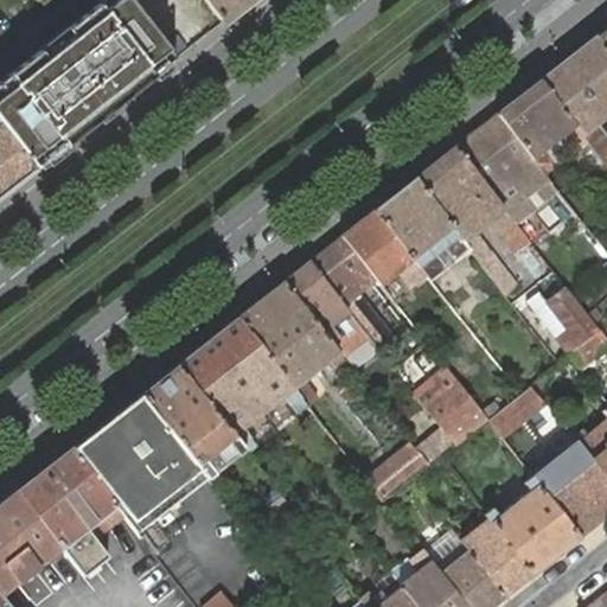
[(155,34),(128,0),(97,0),(0,77),(0,121),(1,122),(19,145),(51,120),(70,142),(141,87),(121,62),(155,34)]
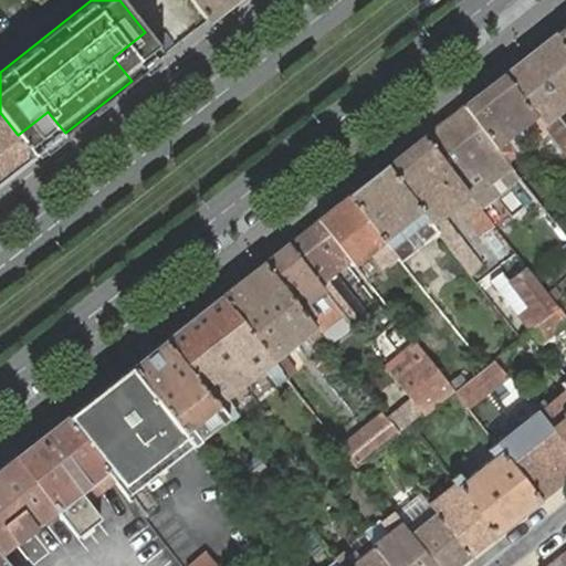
[(190,0),(207,21),(232,0),(190,0)]
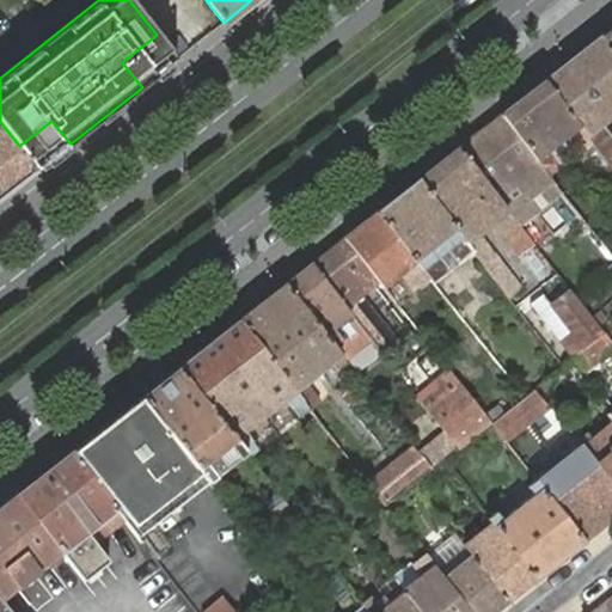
[(611,26),(600,36),(611,51),(611,26)]
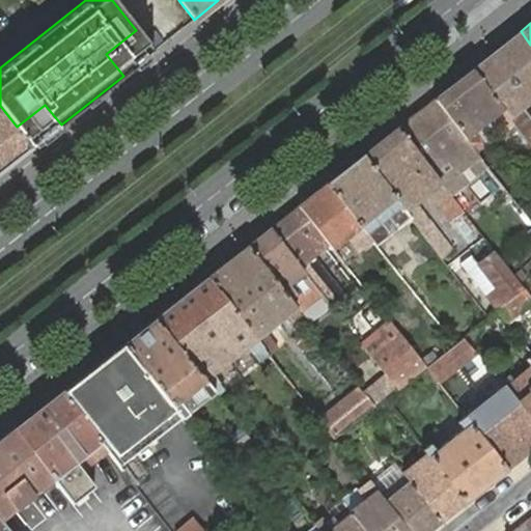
[(106,54),(123,76),(154,52),(136,30),(106,54)]
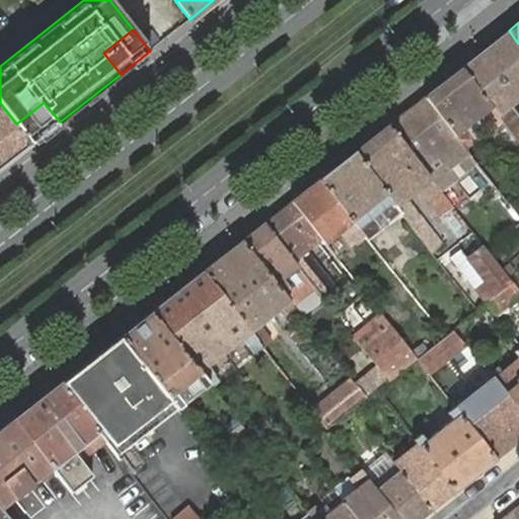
[(518,44),(509,30),(461,68),(501,122),(516,140),(518,143),(518,142),(518,119),(509,105),(518,97),(518,44)]
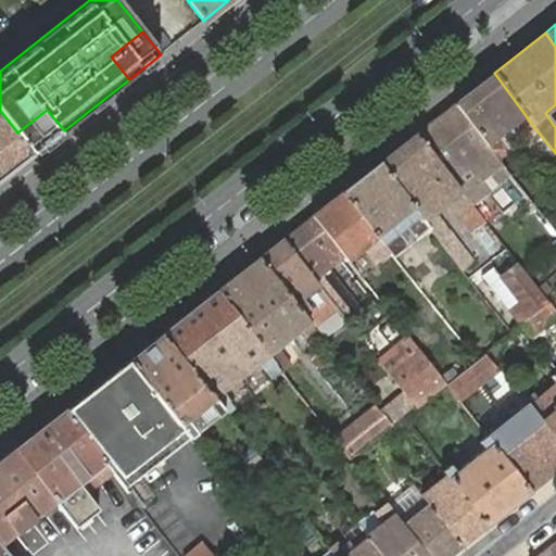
[(494,73),(455,103),(498,160),(510,150),(500,136),(514,124),(526,139),(542,159),(553,150),(536,130),(494,73)]
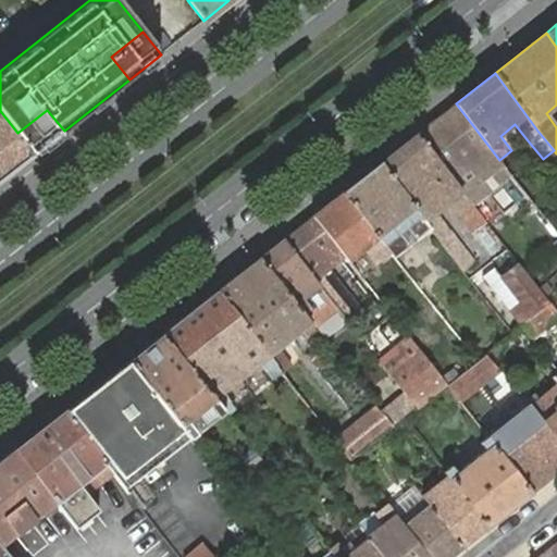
[(456,103),(417,135),(460,190),(472,205),(481,197),(474,188),(504,165),(499,161),(499,160),(456,103)]
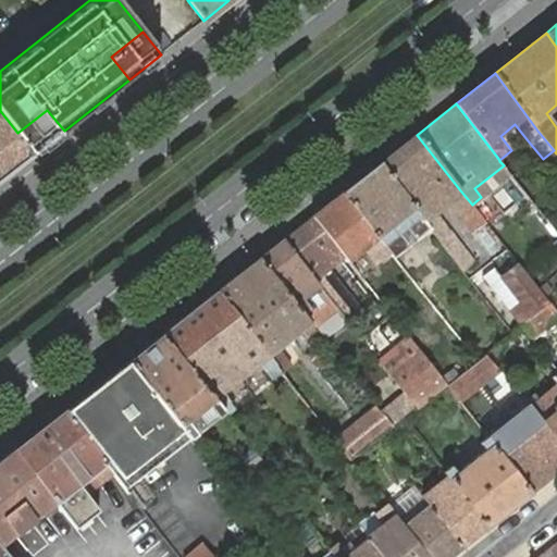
[(556,104),(546,113),(556,127),(556,104)]
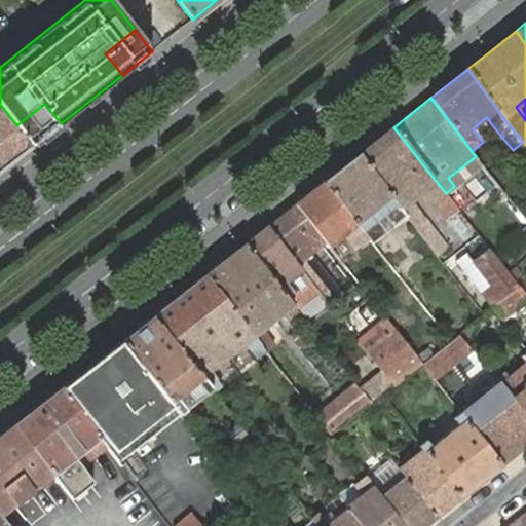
[(44,104),(16,125),(31,145),(61,123),(44,104)]
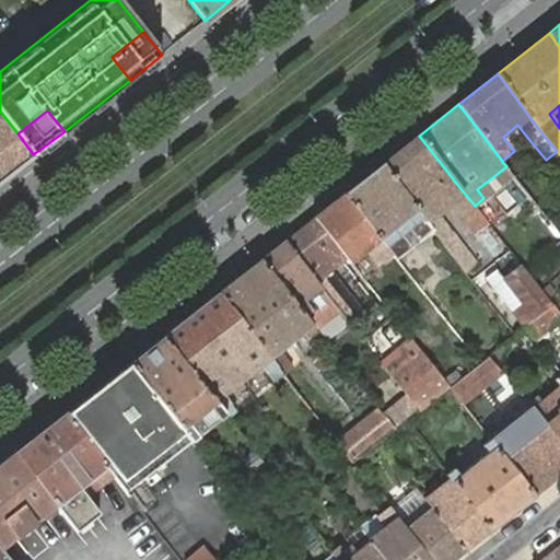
[(0,181),(33,154),(18,133),(1,113),(0,113),(0,181)]
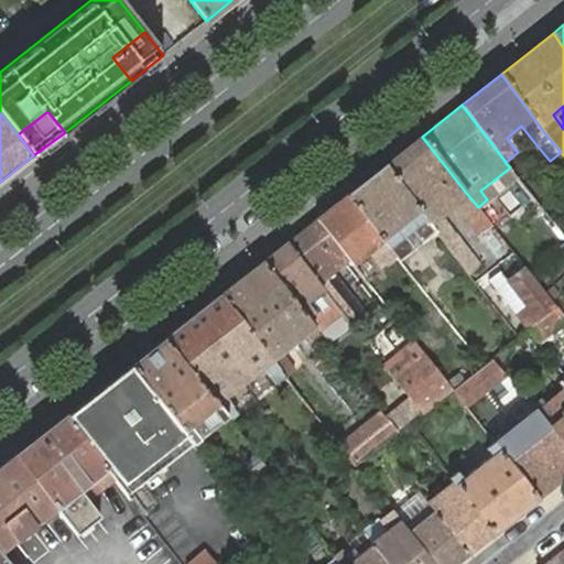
[(507,138),(518,152),(533,141),(521,126),(507,138)]
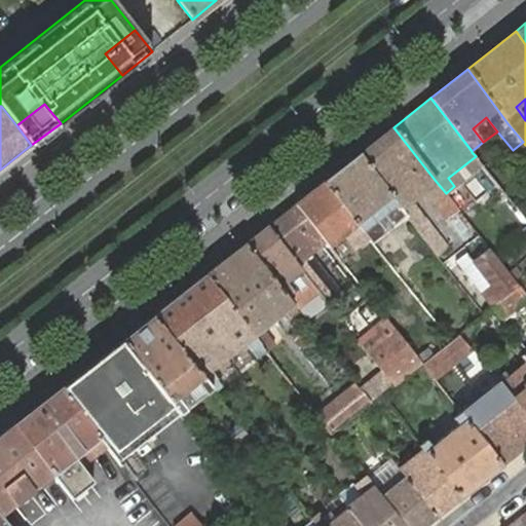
[(393,127),(359,154),(400,208),(407,217),(439,257),(449,249),(414,204),(412,207),(408,201),(431,183),(436,188),(430,192),(450,218),(459,211),(446,193),(435,180),(393,127)]
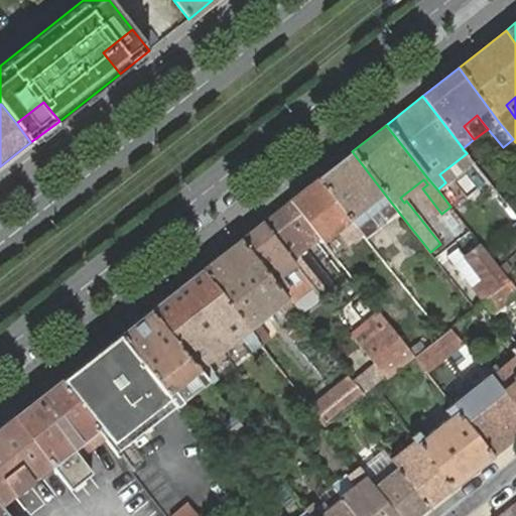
[(352,151),(318,177),(361,231),(367,238),(380,228),(368,214),(373,210),(385,224),(399,213),(392,204),(352,151)]
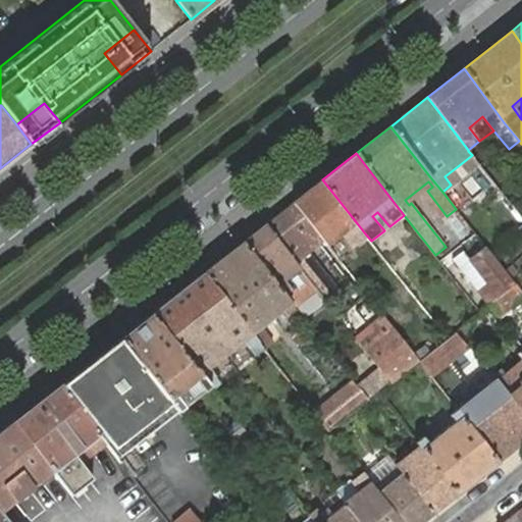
[(445,176),(451,185),(478,163),(472,155),(445,176)]
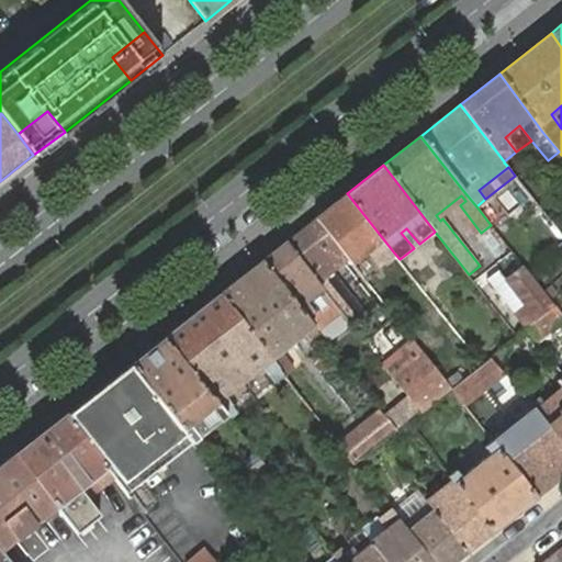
[(347,193),(316,217),(348,259),(359,272),(364,269),(360,263),(357,259),(369,250),(372,254),(379,262),(393,251),(347,193)]
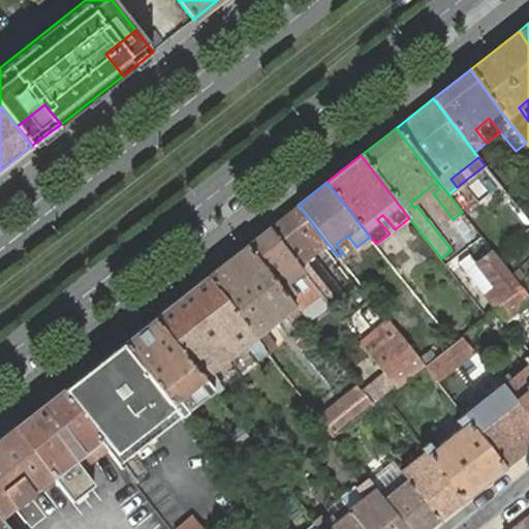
[(298,205),(269,227),(300,266),(304,272),(317,288),(329,304),(341,294),(311,256),(328,244),(298,205)]
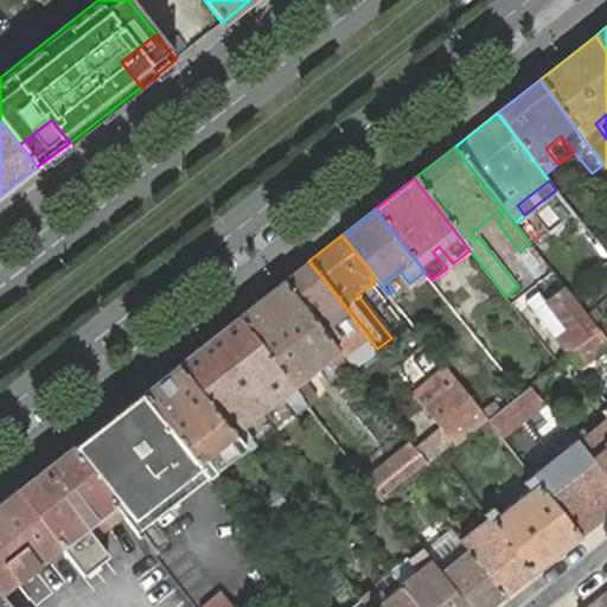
[(433,251),(447,268),(453,263),(439,247),(433,251)]
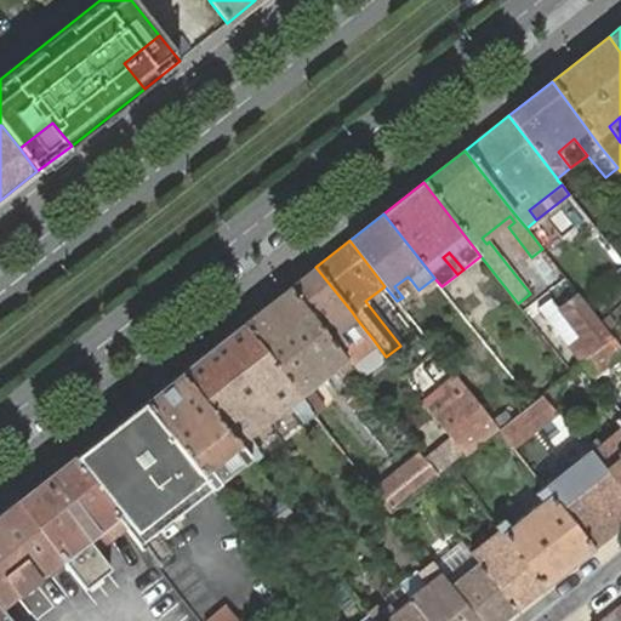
[(315,267),(289,288),(339,349),(346,343),(337,334),(347,326),(357,319),(352,312),(315,267)]
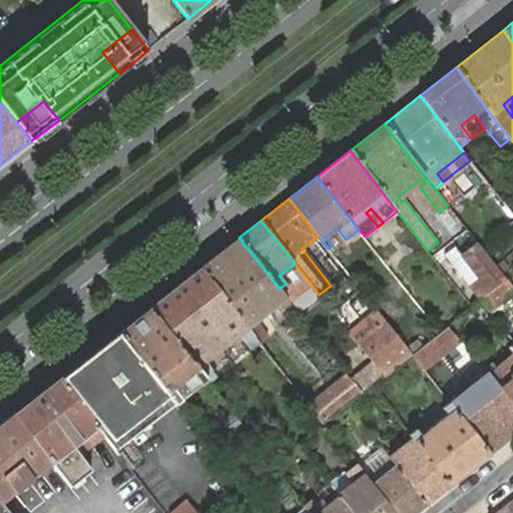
[(326,236),(329,240),(332,237),(340,231),(337,228),(326,236)]
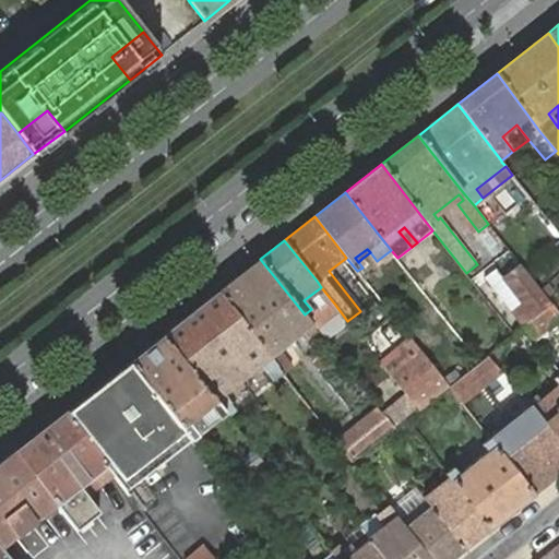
[(260,259),(218,292),(270,356),(278,349),(288,342),(293,339),(302,331),(309,337),(318,331),(311,323),(305,314),(260,259)]
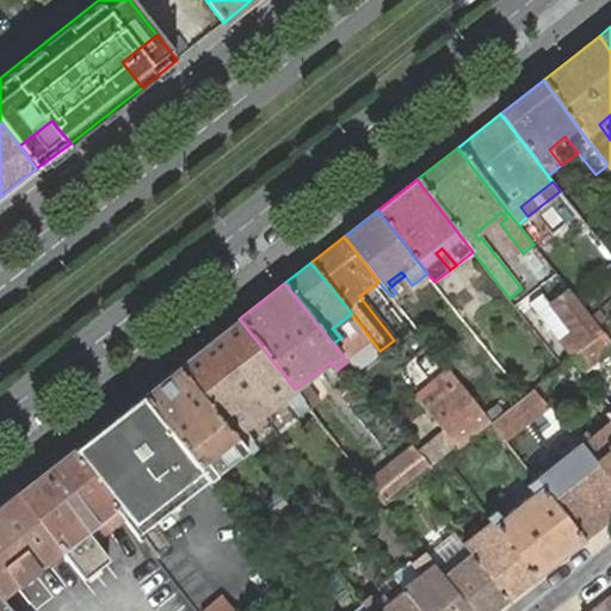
[(530,303),(572,356),(603,331),(591,316),(569,289),(550,304),(542,294),(530,303)]
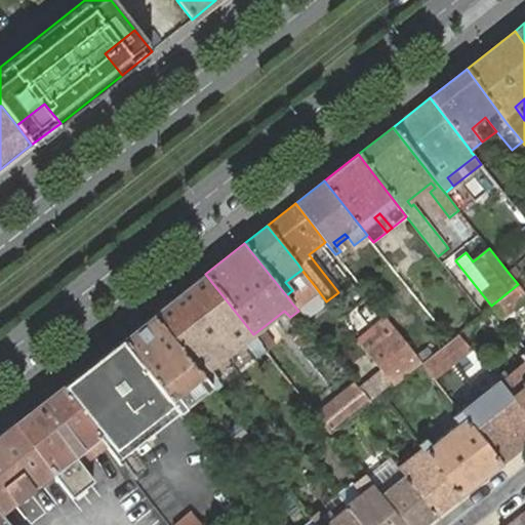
[(346,267),(335,254),(328,259),(338,273),(346,267)]
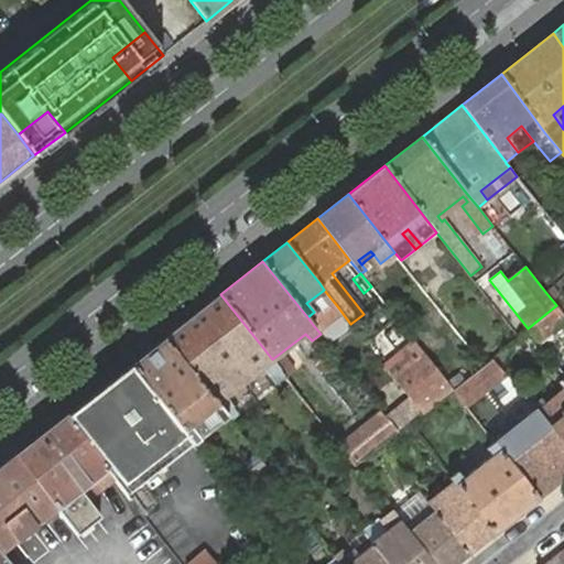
[(324,290),(315,296),(329,315),(338,307),(324,290)]
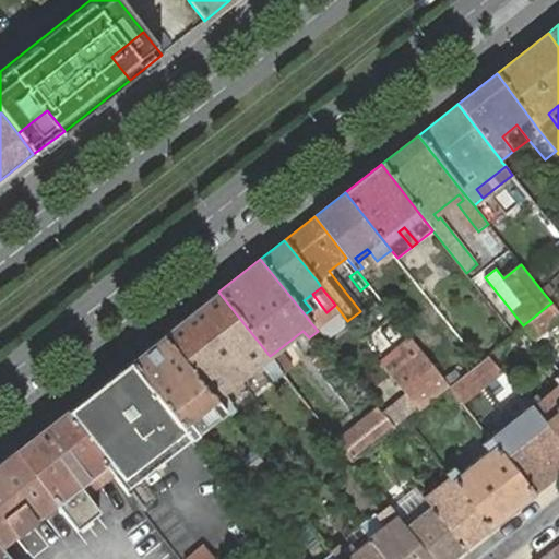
[(218,292),(163,335),(221,409),(224,414),(227,418),(236,411),(229,403),(223,395),(262,363),(270,371),(275,379),(284,373),(278,367),(276,365),(270,356),(218,292)]
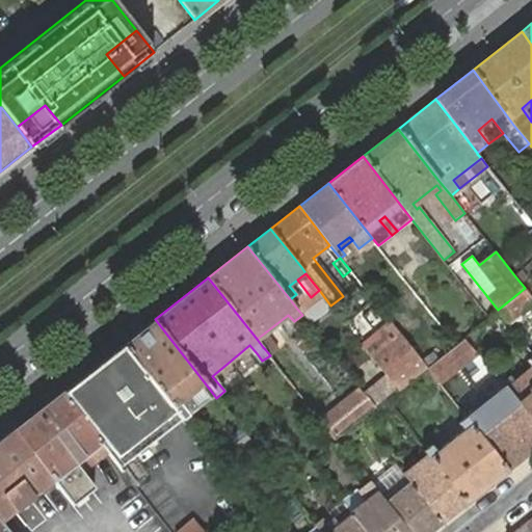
[(296,308),(311,297),(297,280),(289,286),(296,294),(290,299),(296,308)]
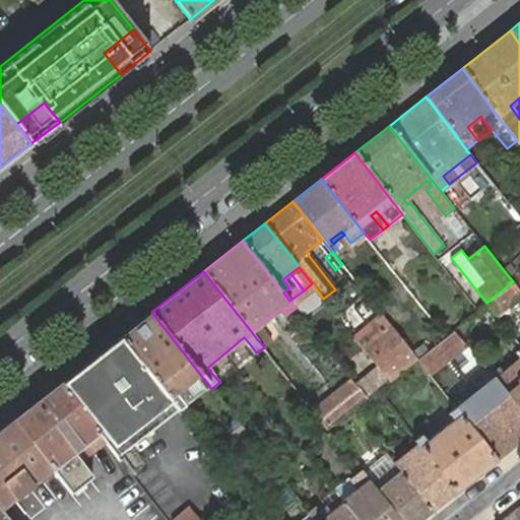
[(519,290),(513,281),(486,303),(497,316),(519,297),(519,290)]
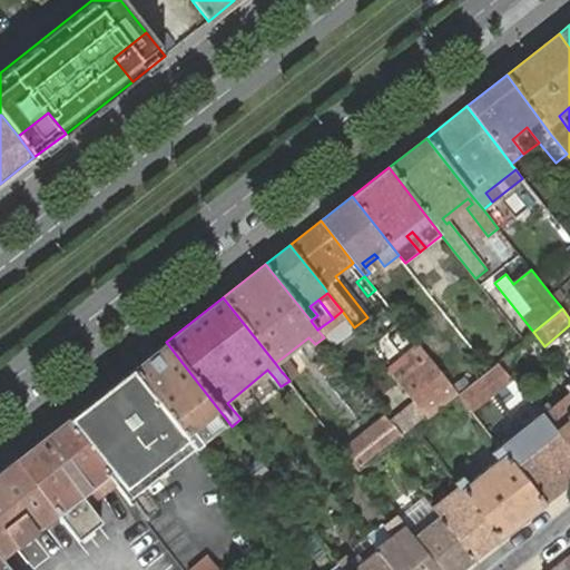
[(166,342),(131,369),(195,449),(228,422),(225,418),(166,342)]
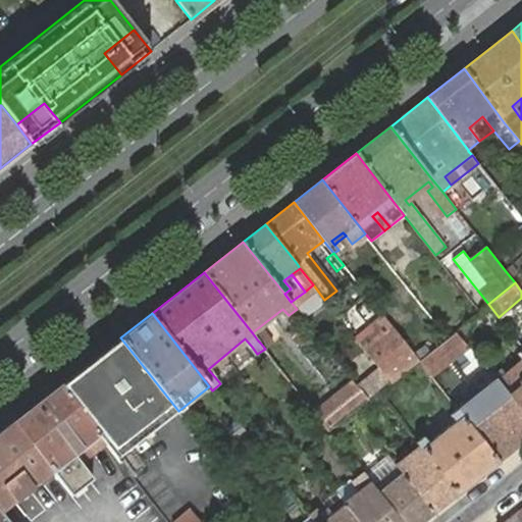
[(359,343),(390,382),(419,361),(414,354),(404,343),(383,316),(368,328),(372,332),(359,343)]
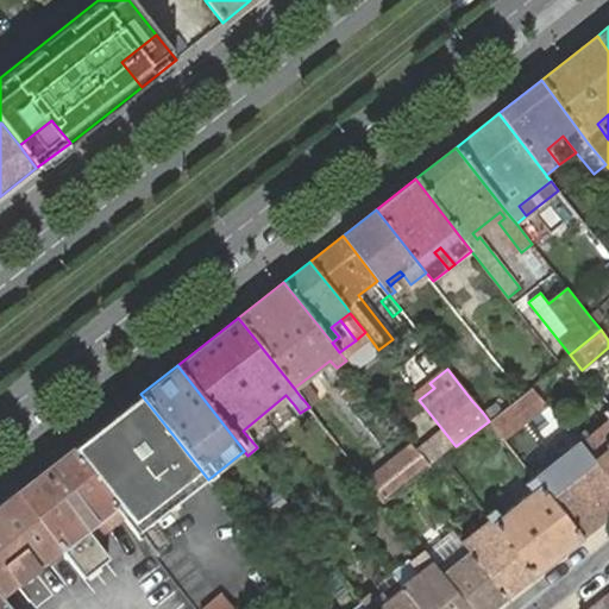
[(303,381),(294,388),(301,397),(303,400),(312,393),(303,381)]
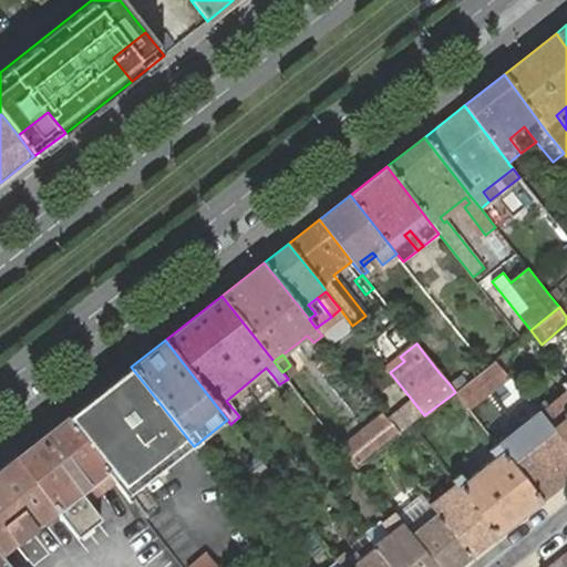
[(486,368),(455,392),(467,409),(508,377),(495,361),(486,368)]
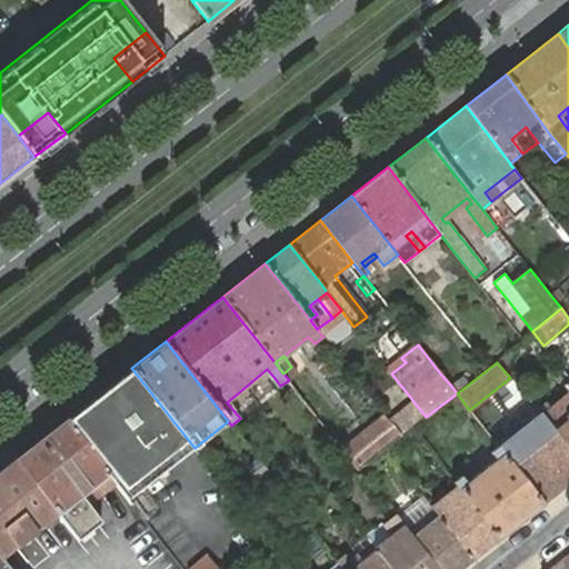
[(117,485),(129,499),(135,495),(141,489),(182,458),(190,451),(195,448),(131,368),(67,419),(109,473),(117,485)]
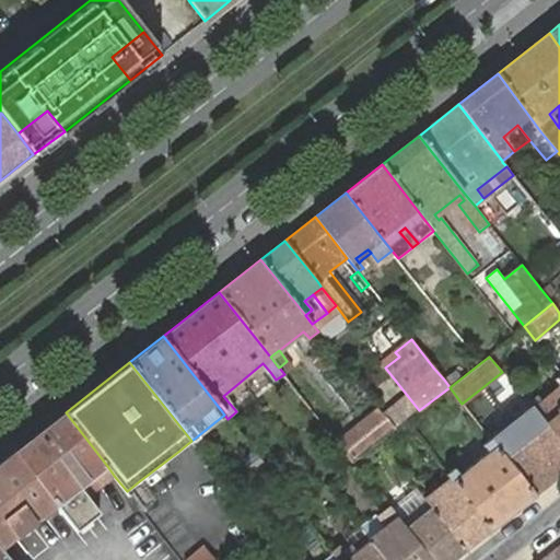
[(539,399),(532,405),(549,427),(559,440),(559,382),(559,383),(559,393),(557,396),(552,399),(545,405),(539,399)]
